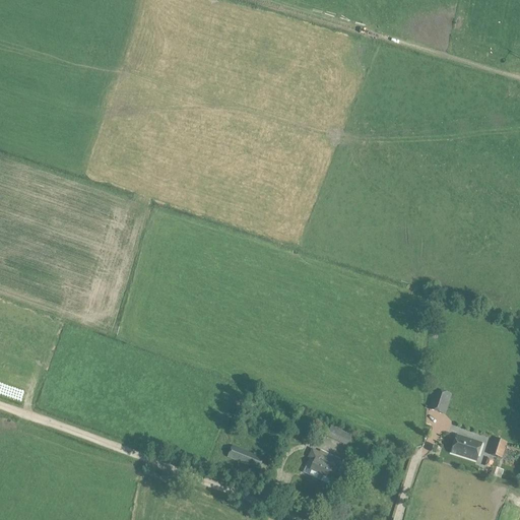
[(451,395),(437,391),(436,390),(430,409),(445,414),(451,395)]
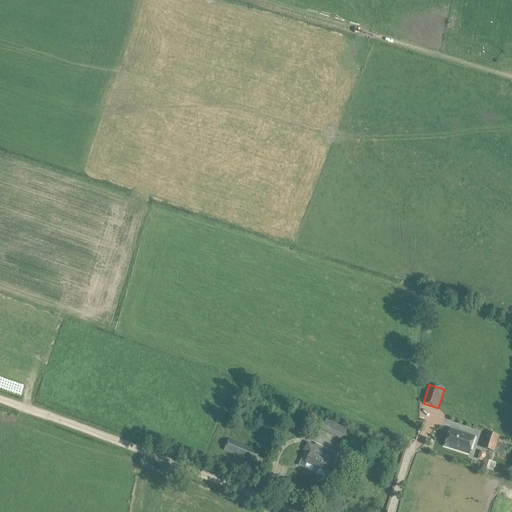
[(327,420),(322,430),(341,439),(346,429),(327,420)]
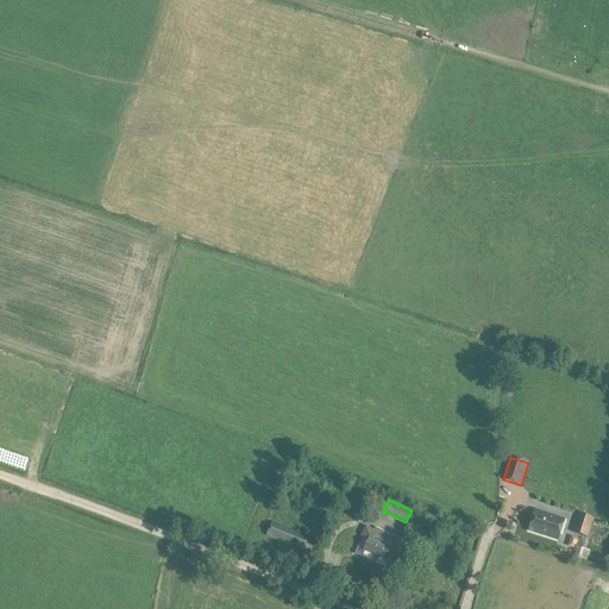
[(538,513),(533,523),(531,531),(558,540),(564,521),(538,513)]
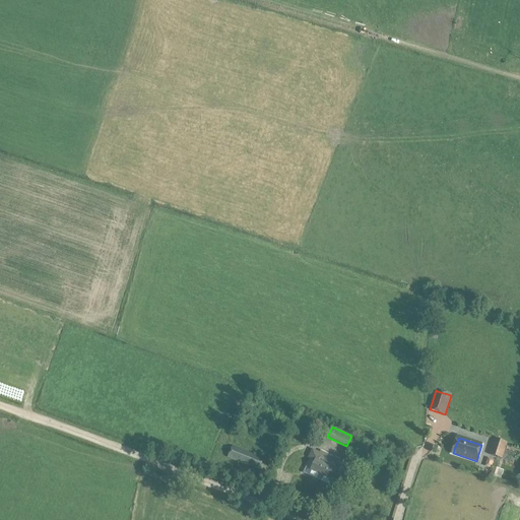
[(489,454),(502,458),(507,443),(494,439),(489,454)]
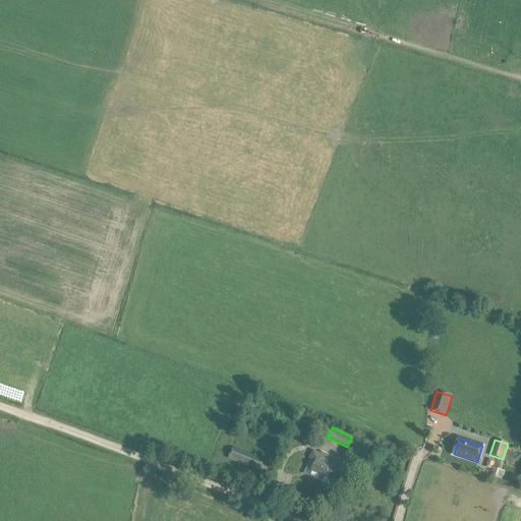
[(259,472),(265,460),(233,447),(228,459),(259,472)]
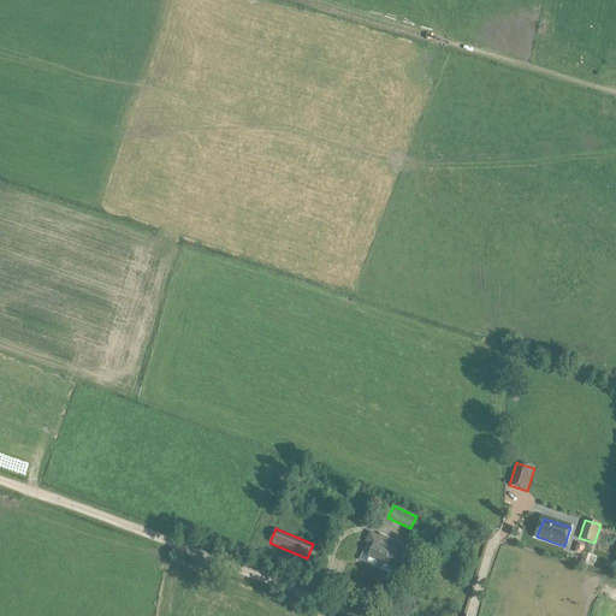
[(439,539),(454,544),(456,534),(443,528),(439,539)]
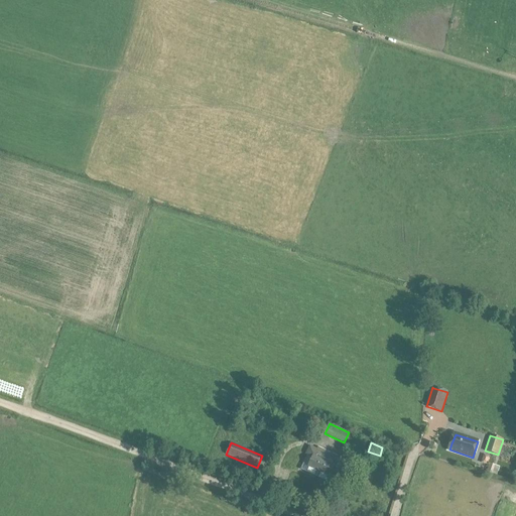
[(333,486),(343,463),(336,460),(337,458),(318,448),(317,452),(310,447),(307,455),(308,455),(301,470),(327,481),(326,483),(333,486)]
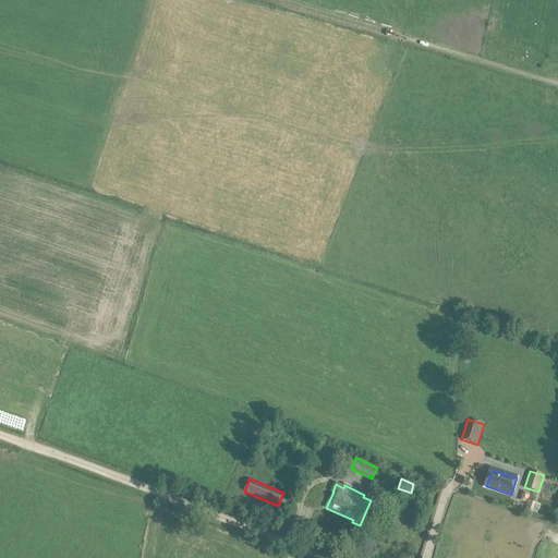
[(543,499),(554,499),(554,487),(543,487),(543,499)]
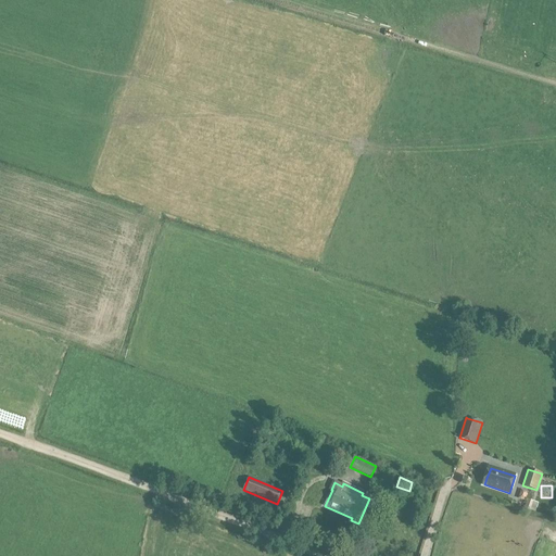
[(529,492),(521,490),(519,498),(526,501),(529,492)]
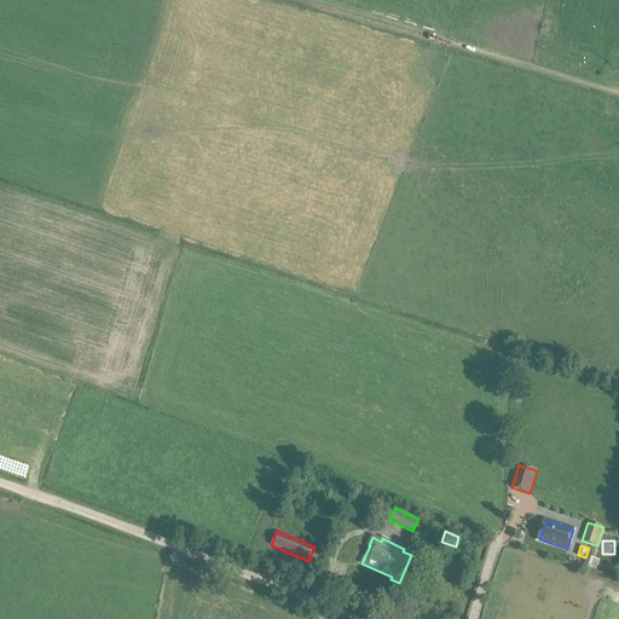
[(596,571),(600,560),(586,556),(584,567),(596,571)]
